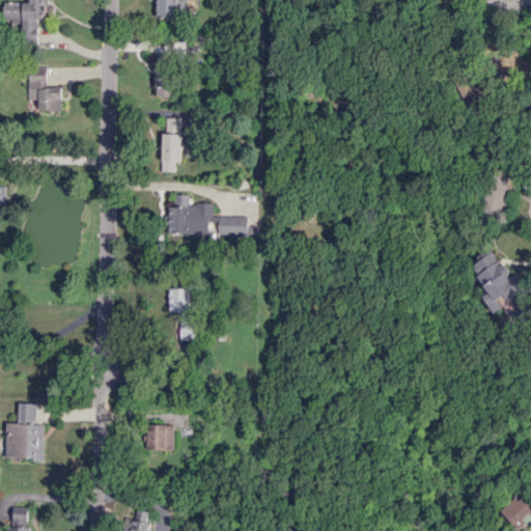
[(3,2),(2,18),(22,19),(21,43),(36,43),(37,17),(46,18),(46,0),(27,0),(28,2),(3,2)]
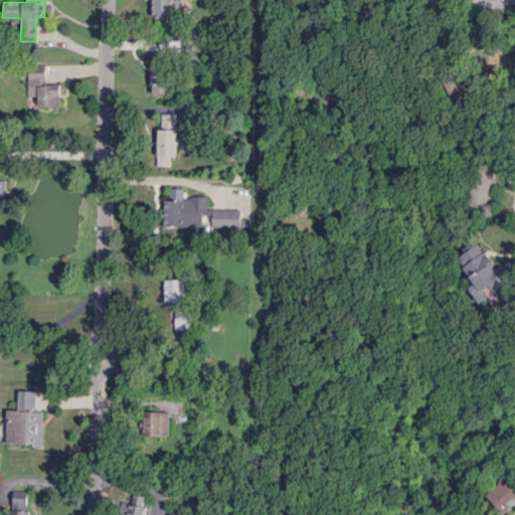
[(170,17),(170,0),(150,0),(151,16),(170,17)]
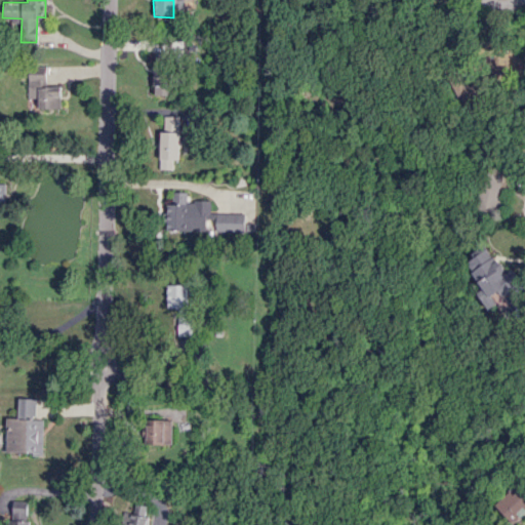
[(153,95),(171,95),(171,56),(153,56),(153,95)]
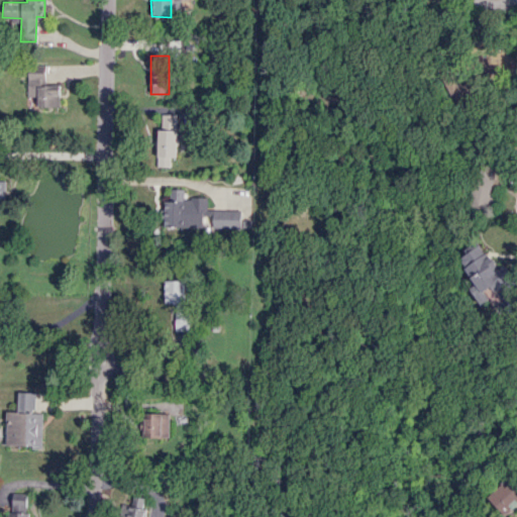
[(59,107),(59,84),(44,84),(44,73),(26,73),(27,97),(36,97),(36,107),(59,107)]
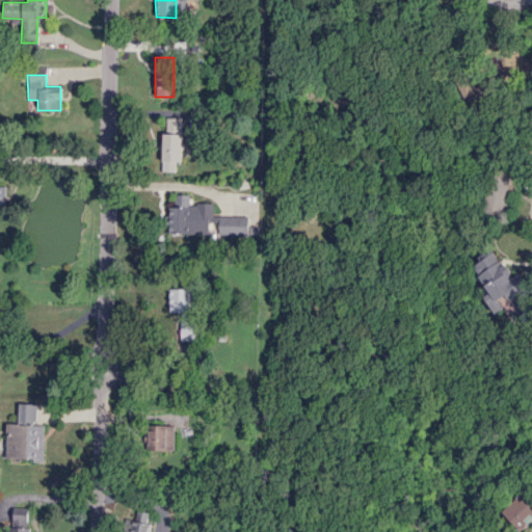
[(174,171),(175,162),(180,162),(180,117),(162,117),(161,171),(174,171)]
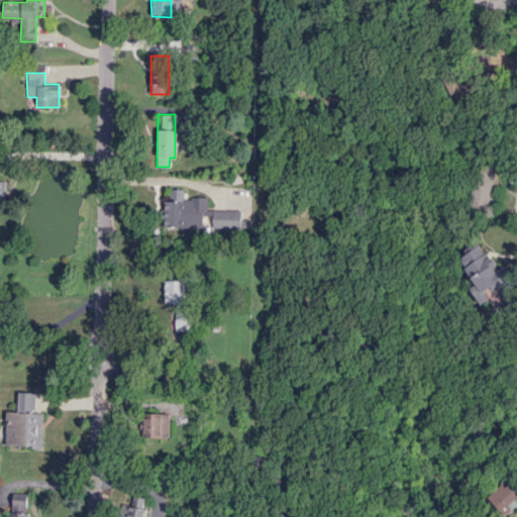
[(475,207),(494,207),(493,169),(474,170),(475,207)]
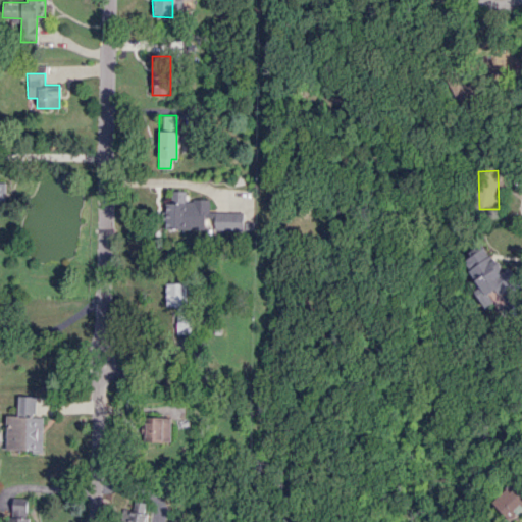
[(207,200),(185,199),(186,191),(170,191),(169,202),(165,202),(164,229),(206,230),(207,200)]
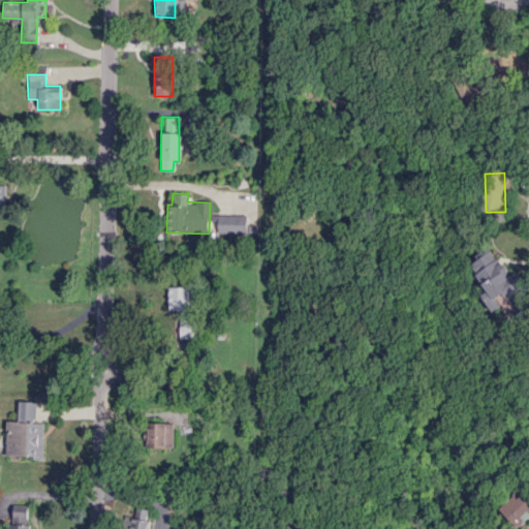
[(217,234),(254,235),(255,224),(237,224),(237,216),(217,215),(217,234)]
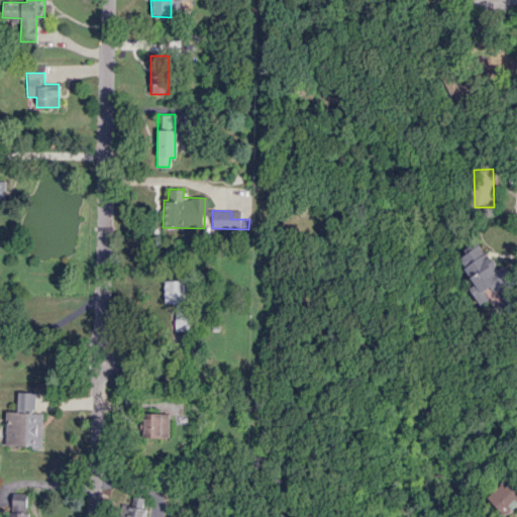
[(164,303),(175,303),(175,333),(188,333),(188,281),(164,281),(164,303)]
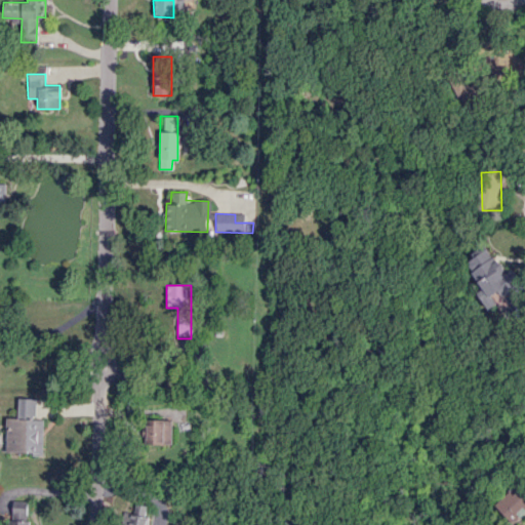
[(6,418),(5,452),(42,453),(43,419),(35,419),(36,399),(17,398),(17,418),(6,418)]
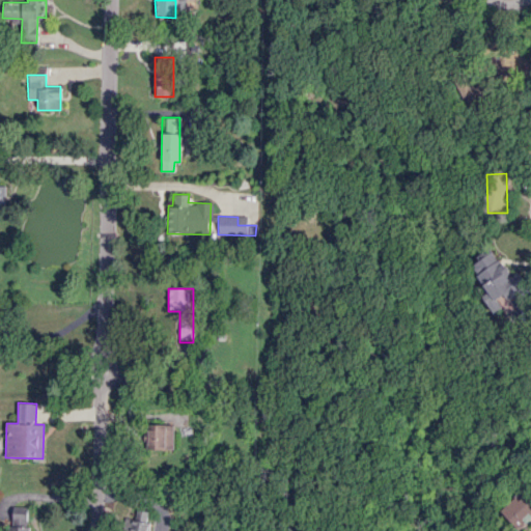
[(172,450),(172,424),(146,424),(146,449),(172,450)]
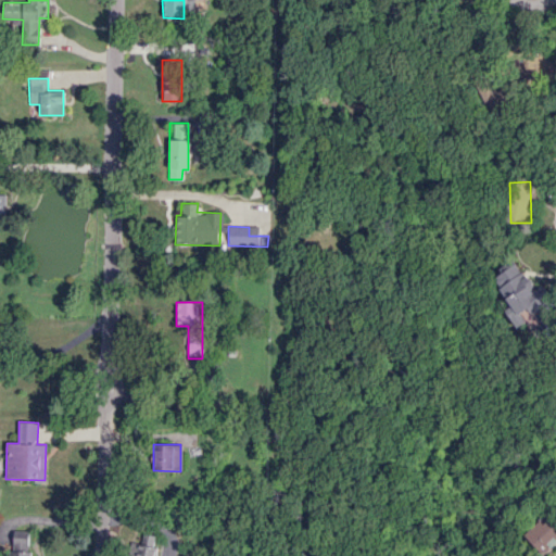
[(555,531),(555,520),(547,513),(525,538),(539,550),(555,531)]
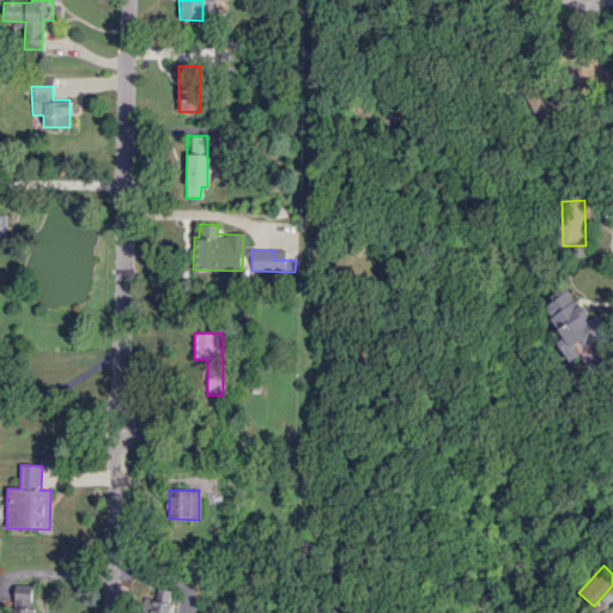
[(32,612),(35,586),(13,586),(12,612),(32,612)]
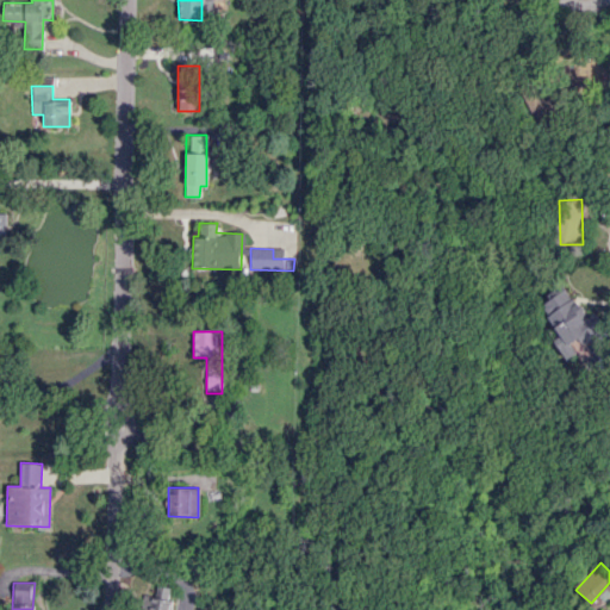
[(167,609),(172,587),(157,585),(155,597),(147,596),(144,609),(167,609)]
